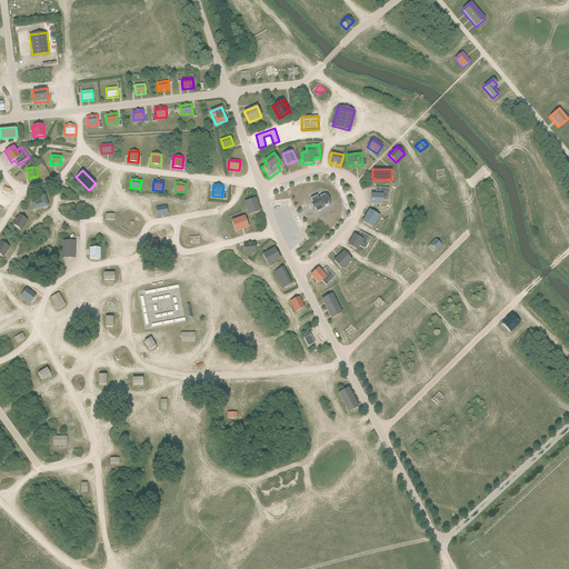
[(389,188),(376,188),(376,193),(371,193),(370,205),(382,206),(382,201),(389,201),(389,188)]
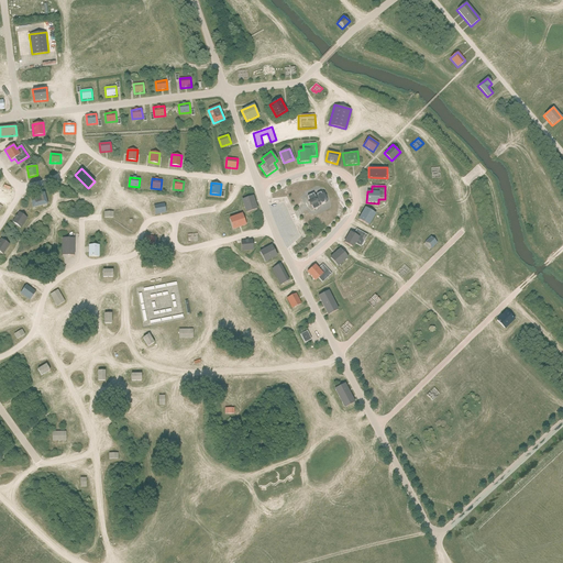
[(42,194),(41,189),(35,190),(37,199),(35,199),(35,200),(31,201),(33,208),(47,205),(45,192),(42,194)]
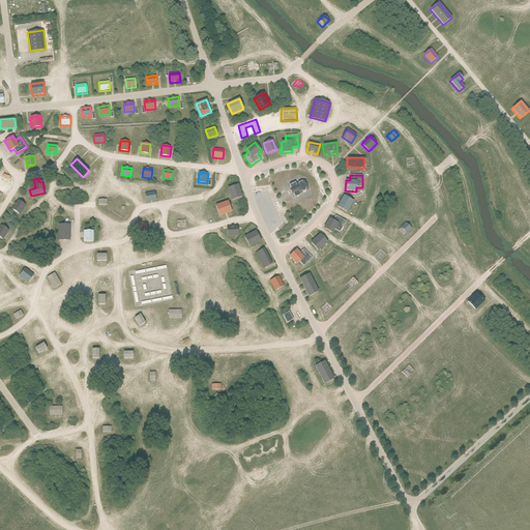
[(308,189),(303,180),(295,183),(295,182),(289,185),(291,189),(290,189),(292,195),(293,194),(295,198),(300,196),(300,194),(308,189)]
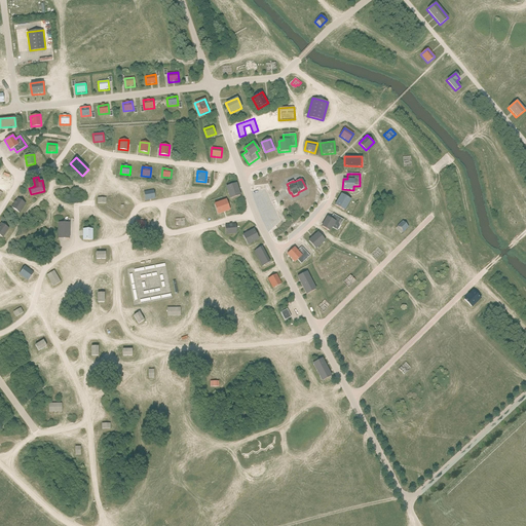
[(240,195),(236,183),(225,187),(229,199),(240,195)]
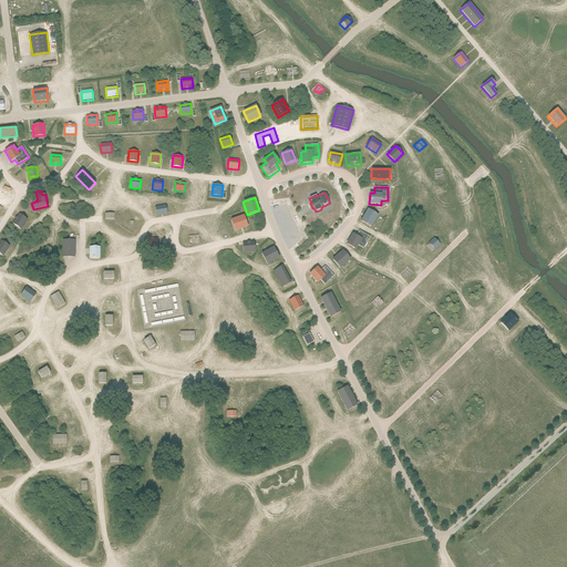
[(167,215),(165,205),(155,206),(156,216),(167,215)]
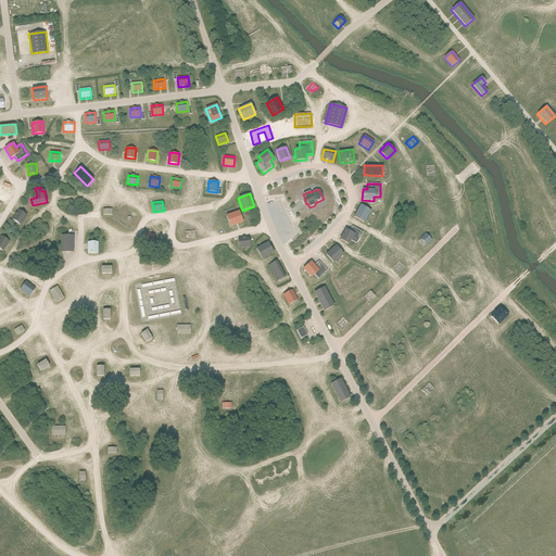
[(371,211),(361,205),(353,216),(364,223),(371,211)]
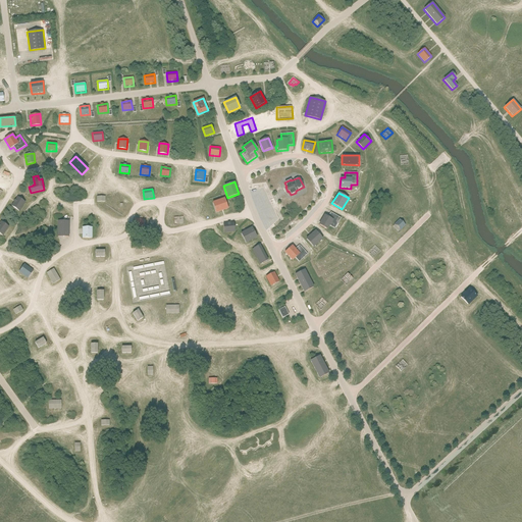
[(25,202),(17,197),(11,206),(19,211),(25,202)]
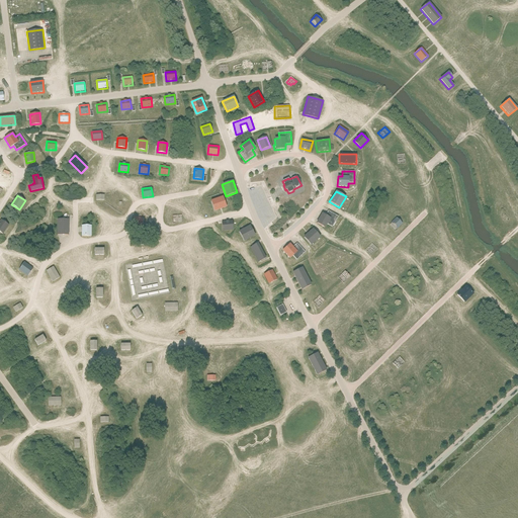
[(227,207),(223,196),(210,200),(214,211),(227,207)]
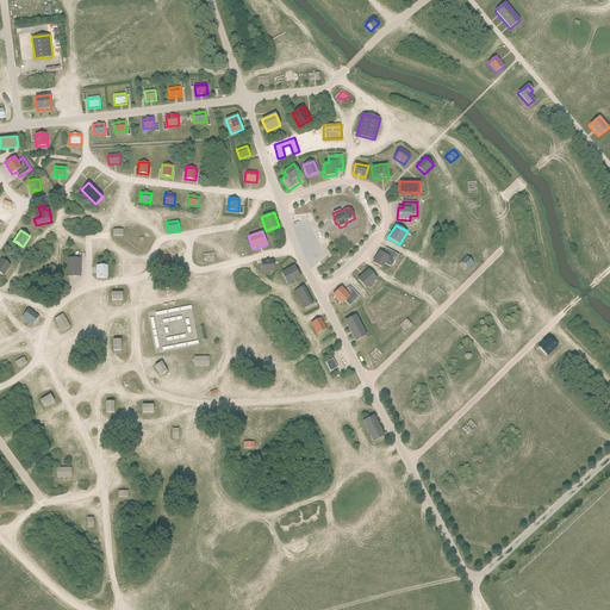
[(398,255),(386,248),(384,254),(379,251),(373,262),(383,268),(385,265),(391,267),(398,255)]
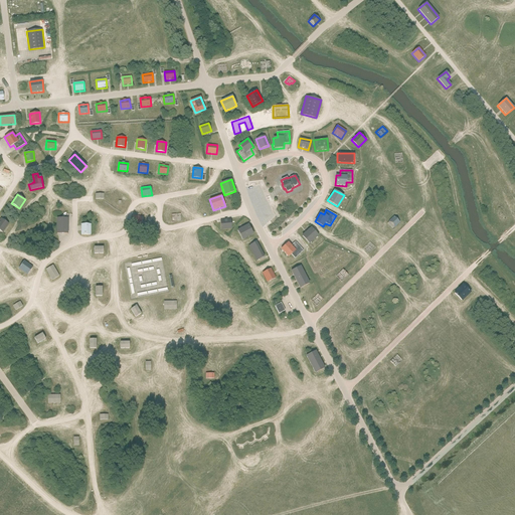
[(143,216),(133,215),(132,224),(141,225),(143,216)]
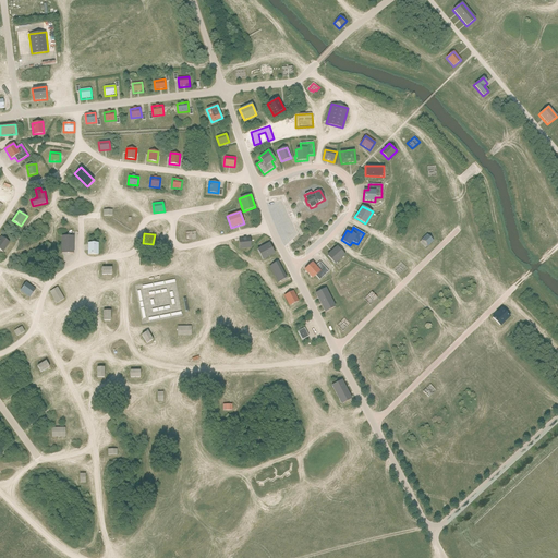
[(434,241),(427,234),(420,242),(426,249),(434,241)]
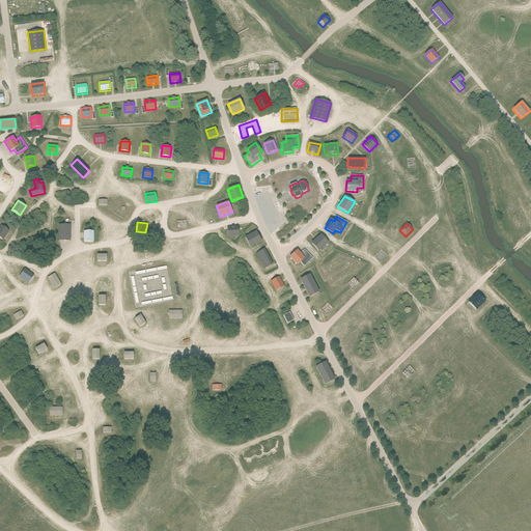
[(9,230),(1,225),(0,225),(0,238),(3,240),(9,230)]
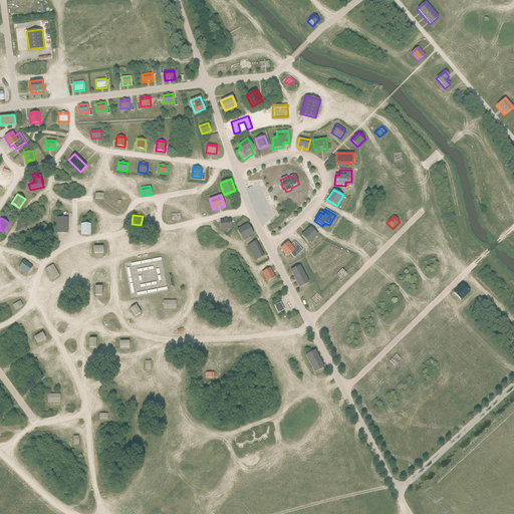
[(68,234),(67,218),(56,218),(56,234),(68,234)]
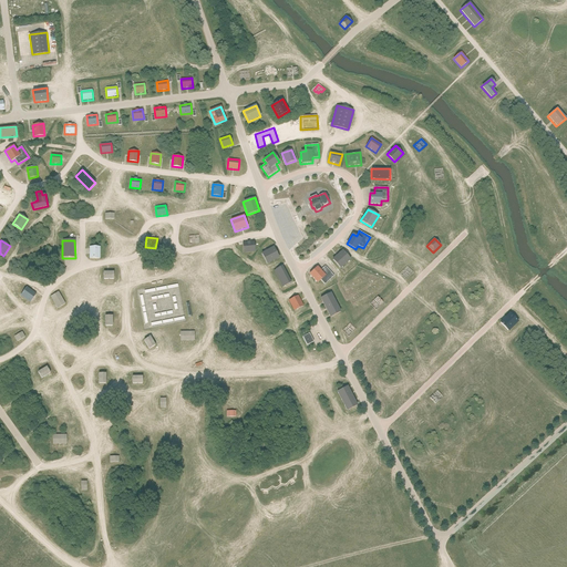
[(255,253),(254,241),(243,243),(244,254),(255,253)]
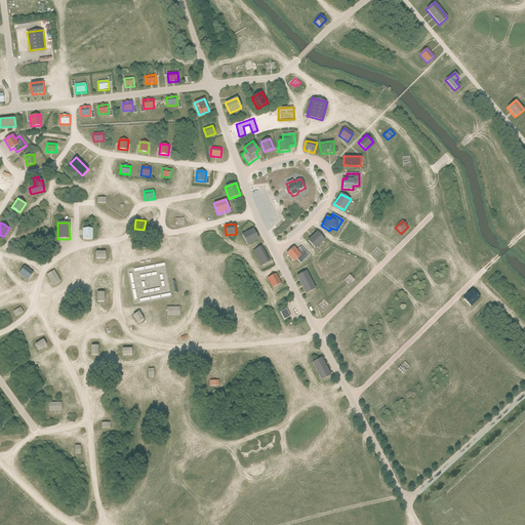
[(92,229),(82,229),(82,239),(92,240),(92,229)]
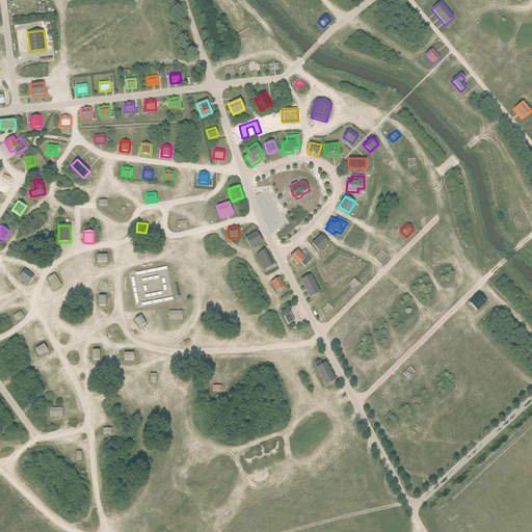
[(262,242),(257,232),(245,238),(250,248),(262,242)]
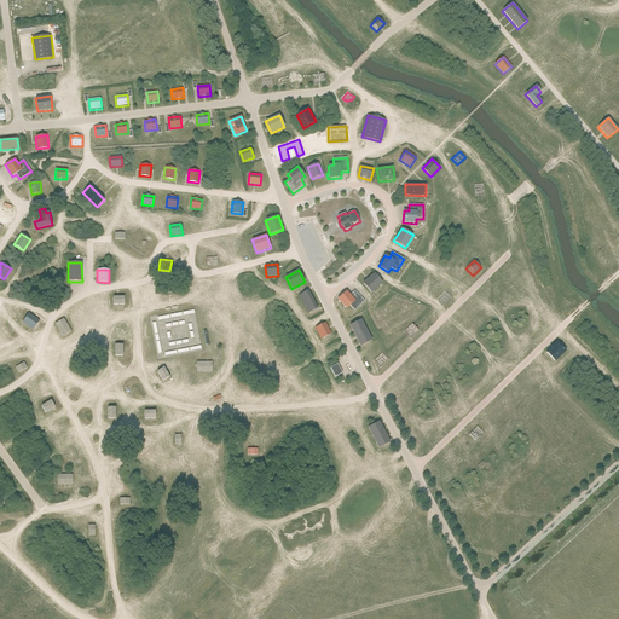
[(383,284),(374,273),(363,283),(371,294),(383,284)]
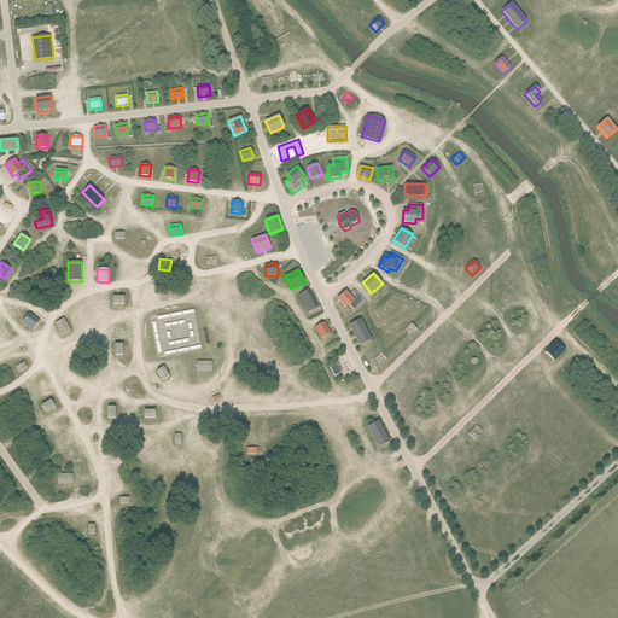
[(318,308),(308,290),(298,295),(308,313),(318,308)]
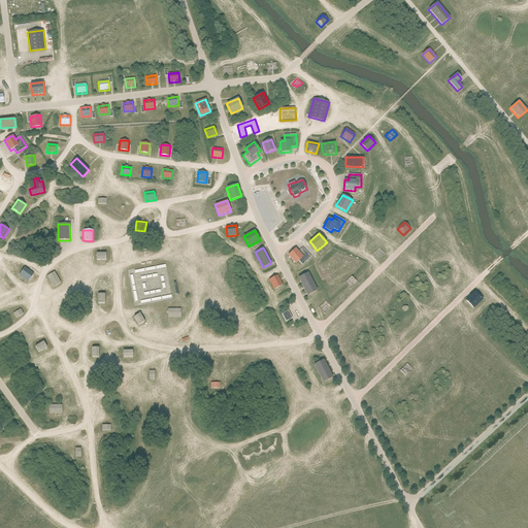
[(311,257),(302,248),(298,252),(295,249),(288,256),(295,264),(298,261),(302,265),(311,257)]
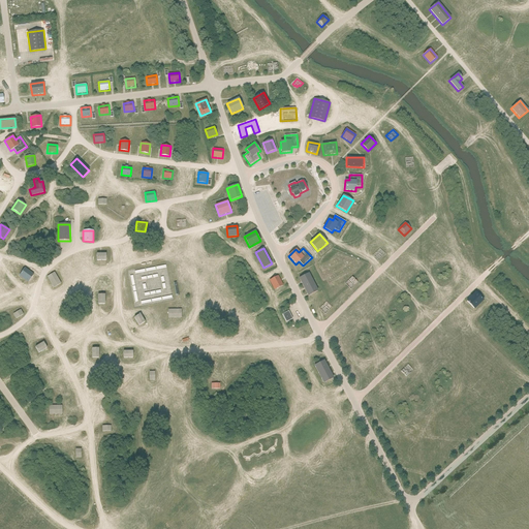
[(34,274),(25,268),(19,276),(28,282),(34,274)]
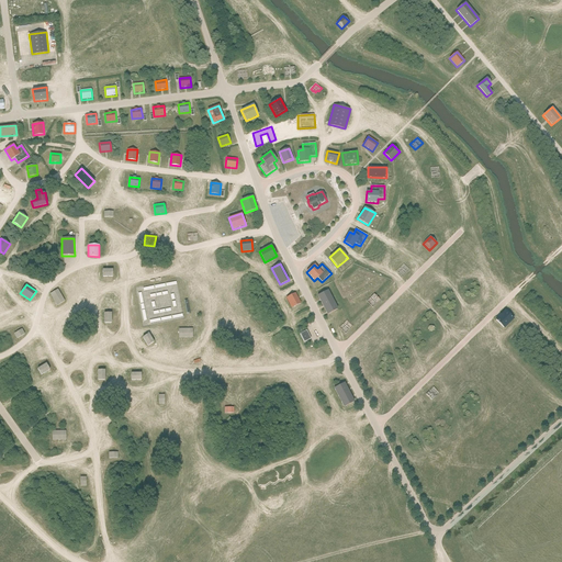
[(65,301),(63,298),(57,289),(51,294),(57,305),(65,301)]
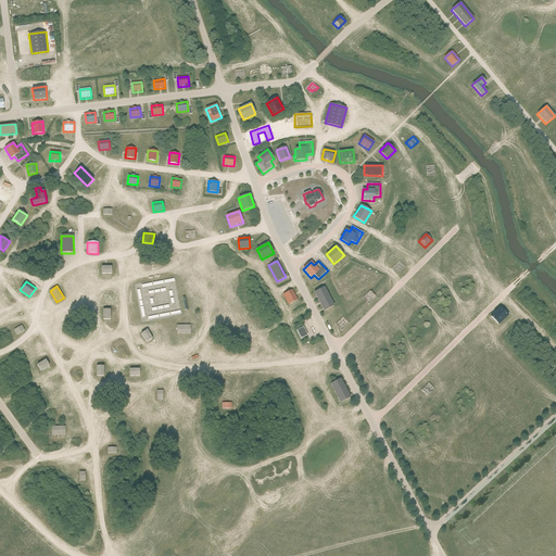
[(335,305),(325,287),(314,292),(324,312),(335,305)]
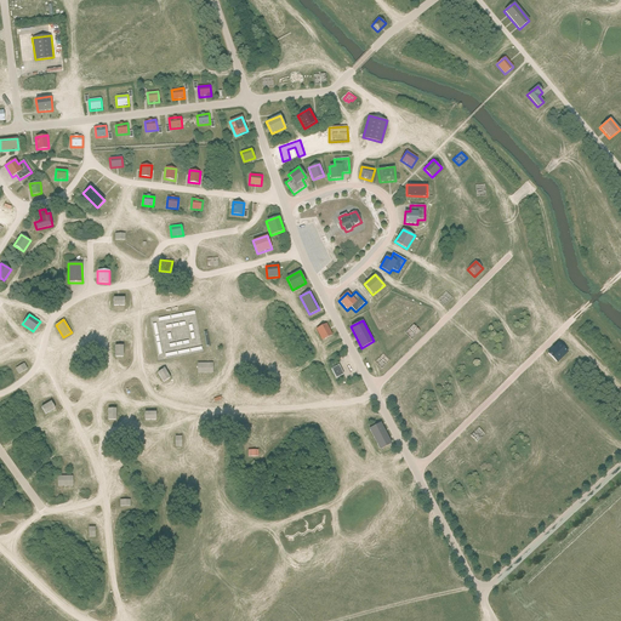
[(332,335),(326,323),(315,329),(322,341),(332,335)]
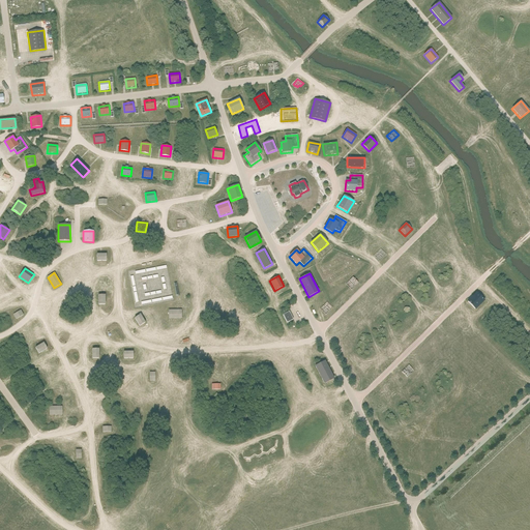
[(352,289),(358,283),(353,277),(347,283),(352,289)]
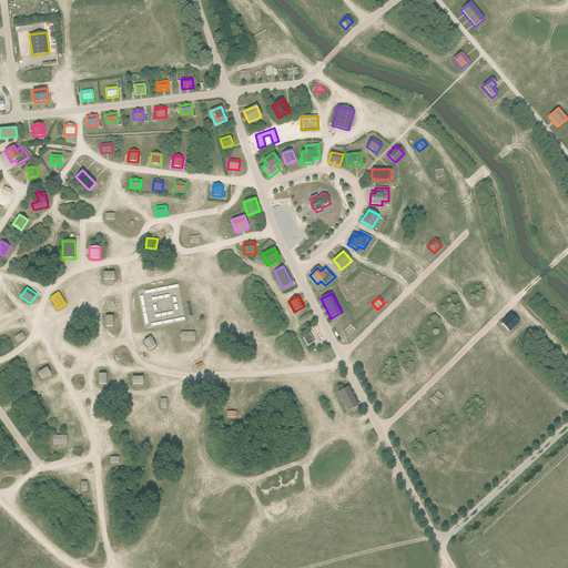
[(519,323),(510,314),(500,323),(509,332),(519,323)]
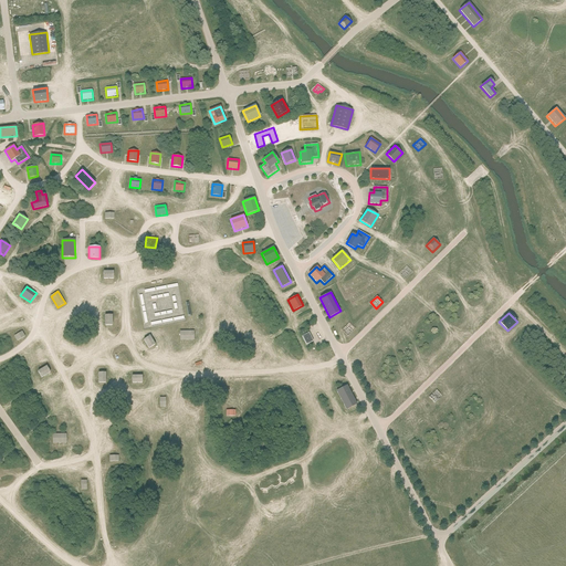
[(180,341),(185,341),(194,339),(194,331),(180,331),(180,341)]
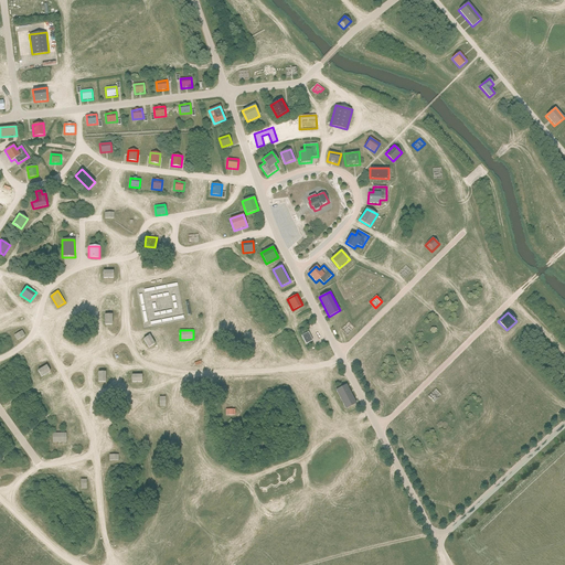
[(17,340),(24,336),(22,331),(14,336),(17,340)]
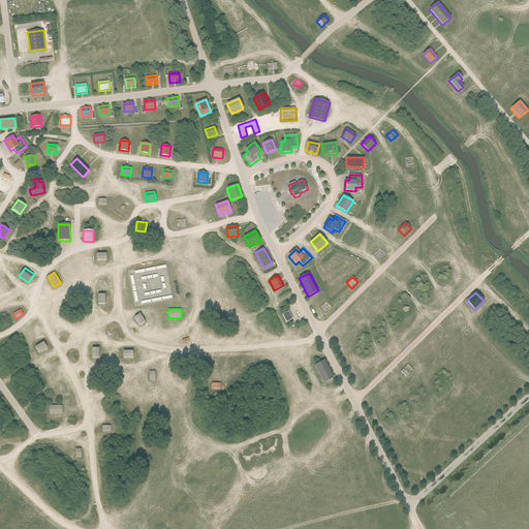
[(292,319),(288,311),(282,314),(286,322),(292,319)]
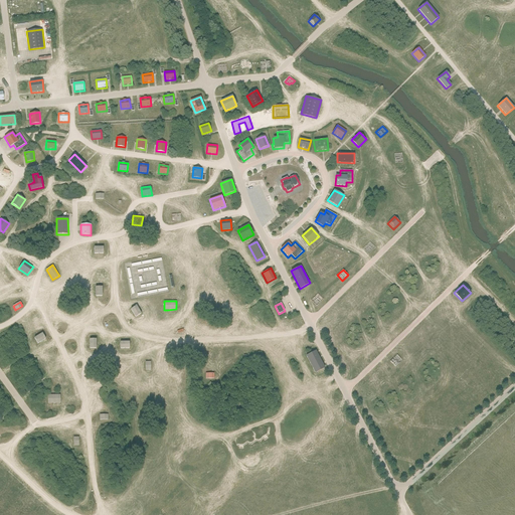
[(135,317),(141,314),(136,306),(131,309),(135,317)]
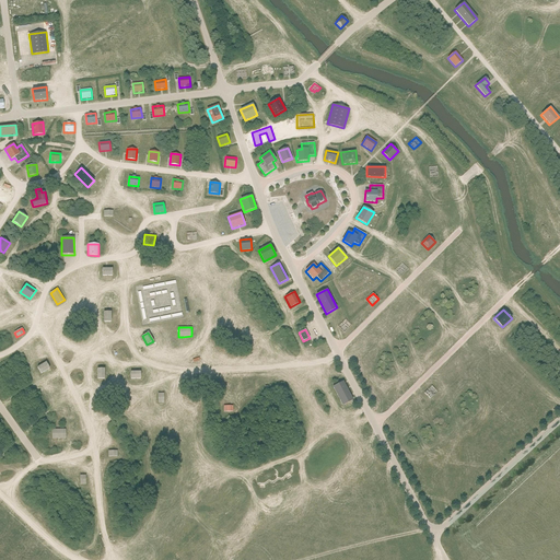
[(41,373),(49,369),(46,362),(37,368),(41,373)]
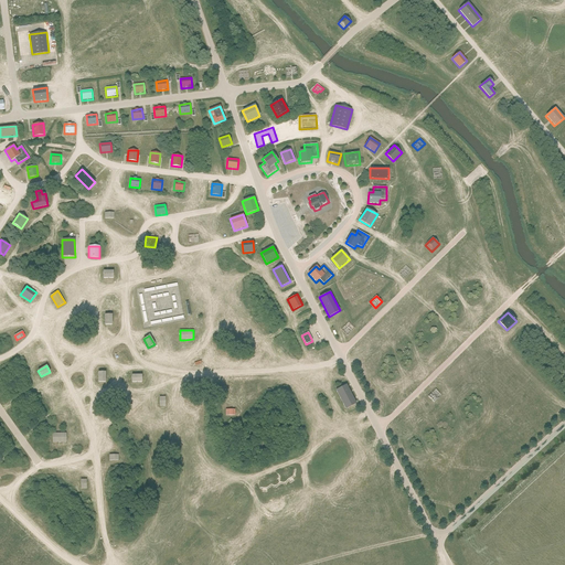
[(356,404),(347,385),(336,391),(345,409),(356,404)]
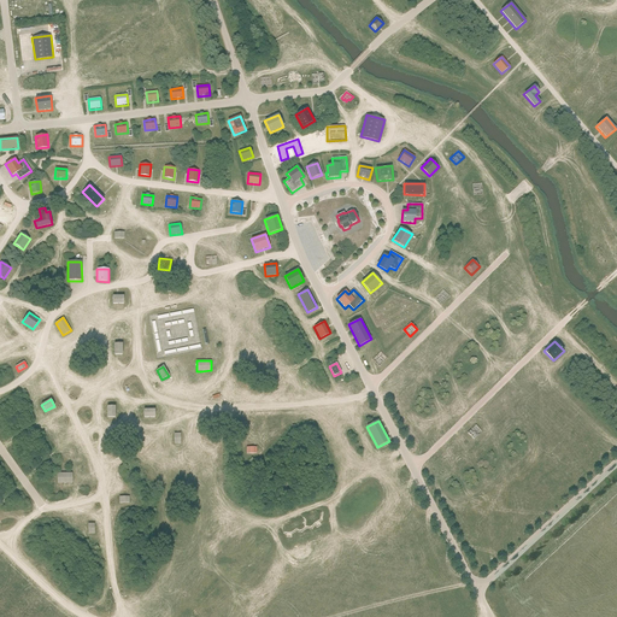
[(476,425),(468,434),(475,440),(482,432),(476,425)]
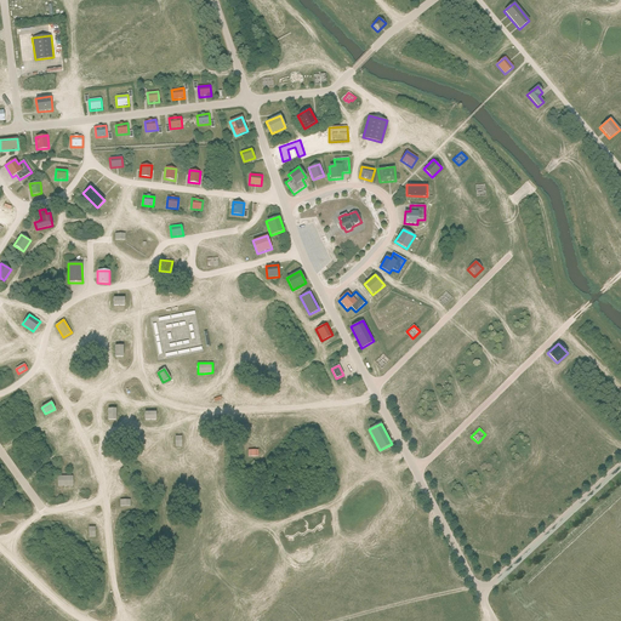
[(58,486),(63,486),(73,486),(73,476),(57,477),(58,486)]
